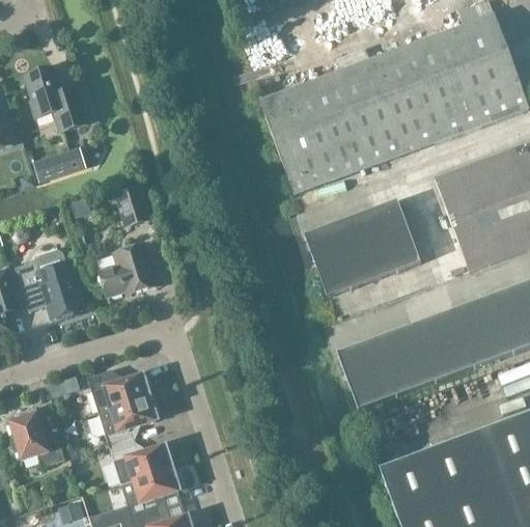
[(495,12),(259,100),(295,193),(529,106),(495,12)]
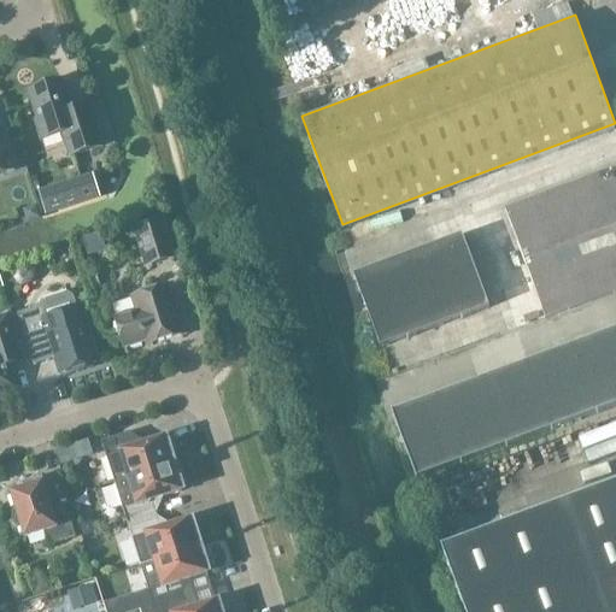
[(63,76),(30,87),(39,116),(36,116),(42,135),(63,129),(71,152),(104,142),(91,100),(71,106),(63,76)]
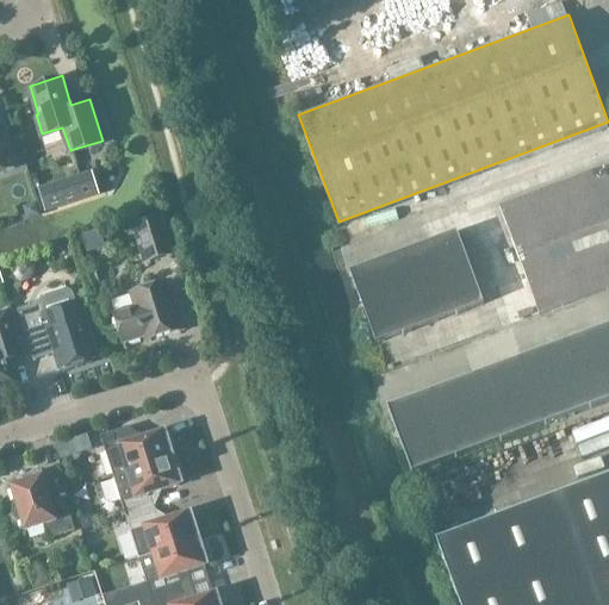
[(0,168),(14,164),(4,130),(0,131),(0,168)]
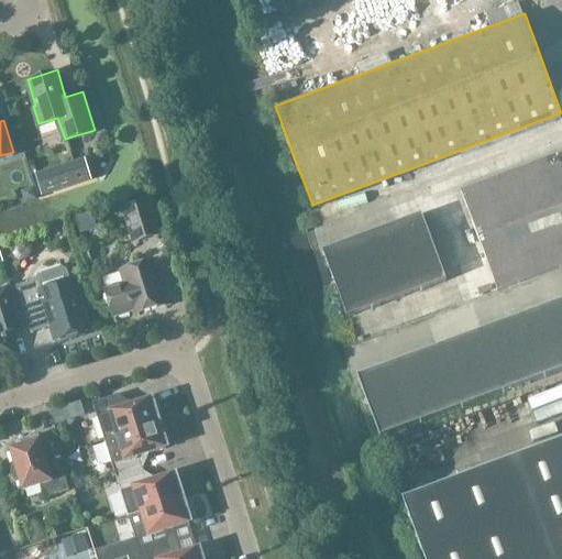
[(560,226),(561,225),(561,149),(536,160),(560,226)]
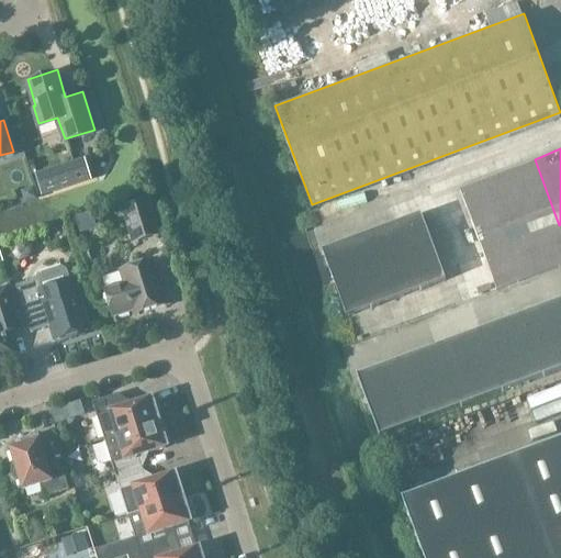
[(515,204),(527,237),(539,270),(560,261),(560,230),(559,225),(535,159),(503,171),(515,204)]
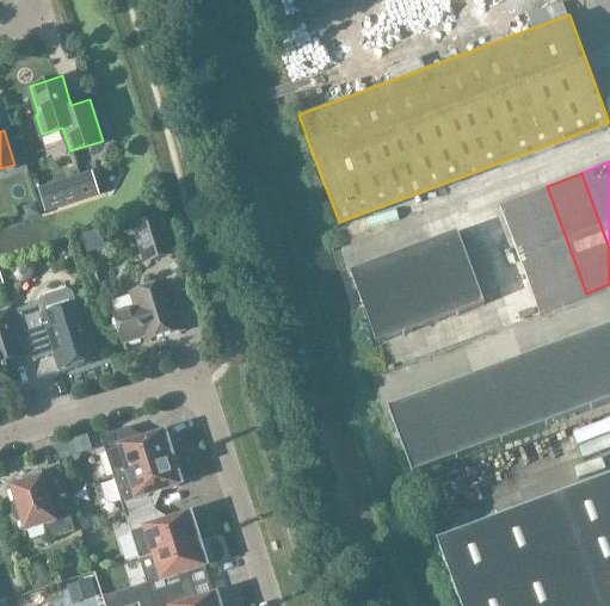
[(500,203),(513,240),(560,222),(547,186),(500,203)]
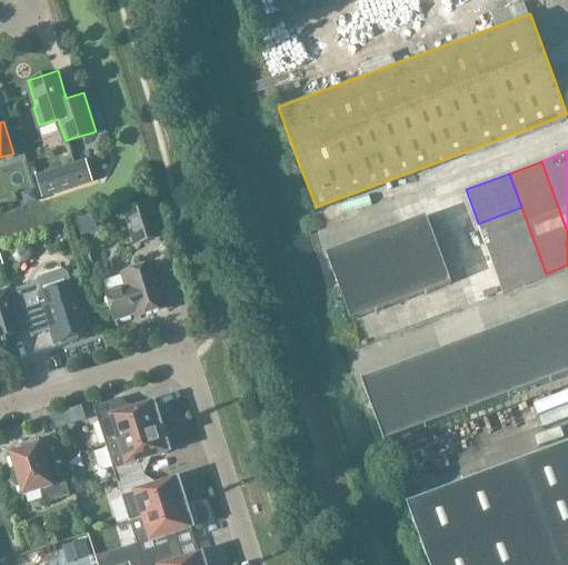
[(161,235),(150,200),(125,208),(136,243),(161,235)]
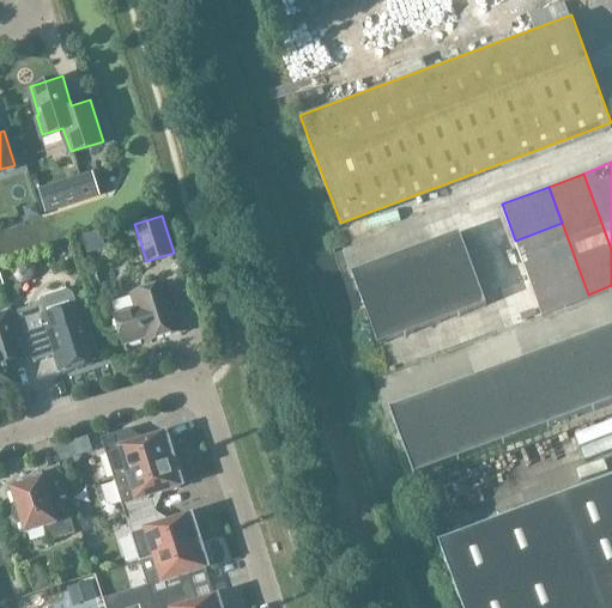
[(562,223),(515,241),(528,275),(575,259),(562,223)]
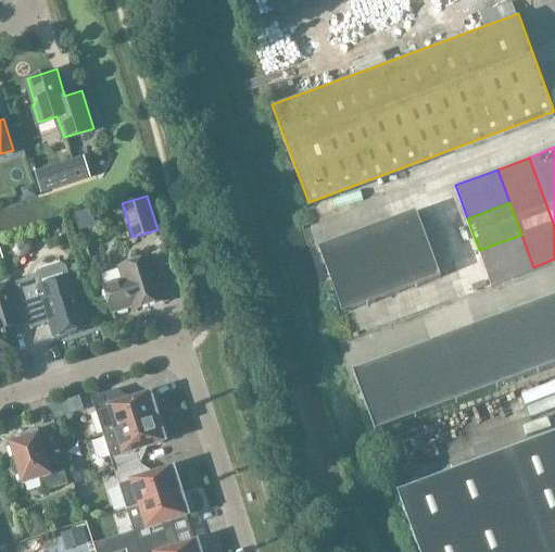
[(404,250),(428,241),(416,209),(392,217),(404,250)]
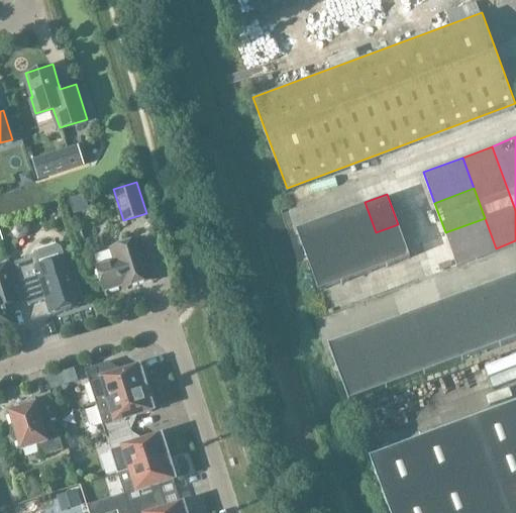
[(365,202),(341,210),(353,241),(376,232),(365,202)]
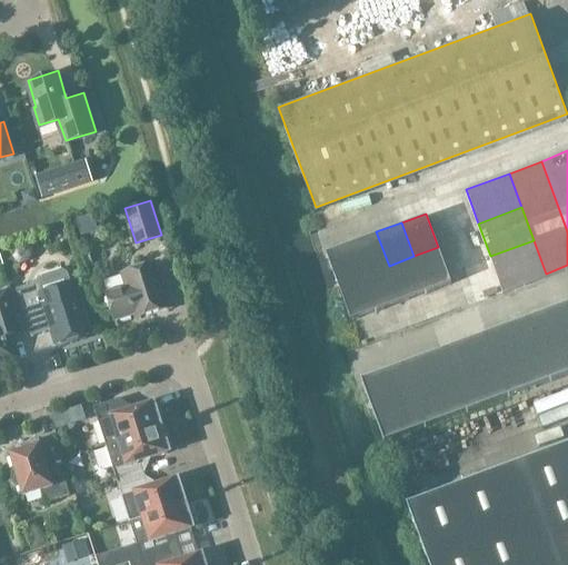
[(376,231),(351,240),(364,275),(389,266),(376,231)]
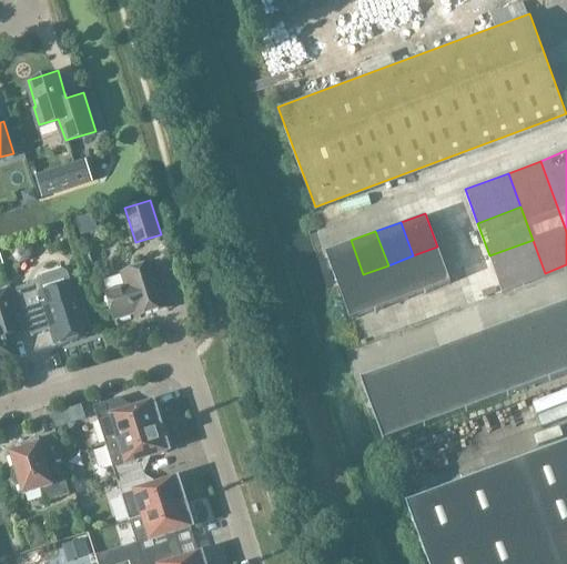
[(155,242),(160,268),(170,267),(164,240),(155,242)]
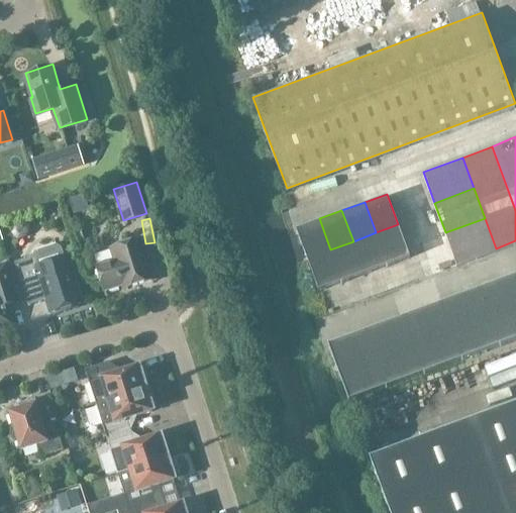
[(330,249),(319,218),(296,227),(307,258),(330,249)]
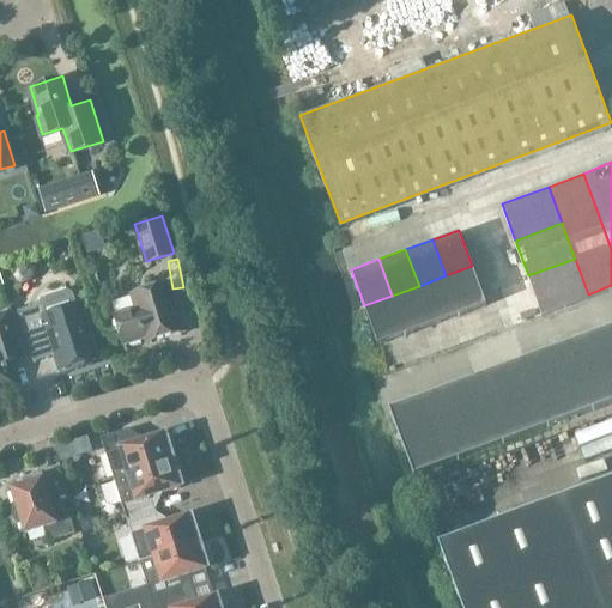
[(575,259),(528,275),(541,311),(588,295),(575,259)]
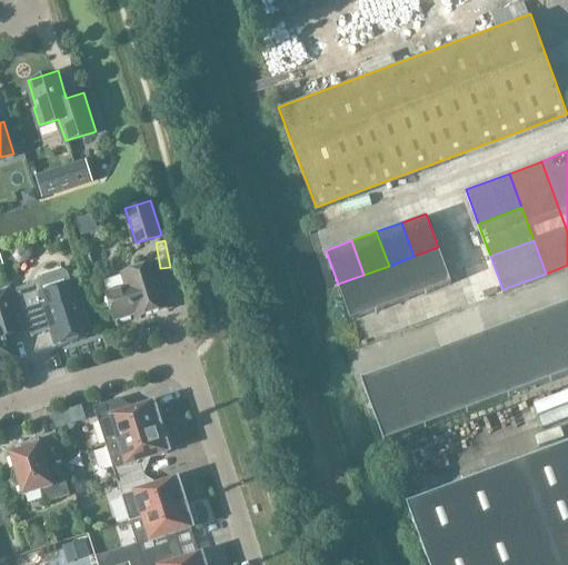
[(414,256),(426,289),(450,280),(438,247),(414,256)]
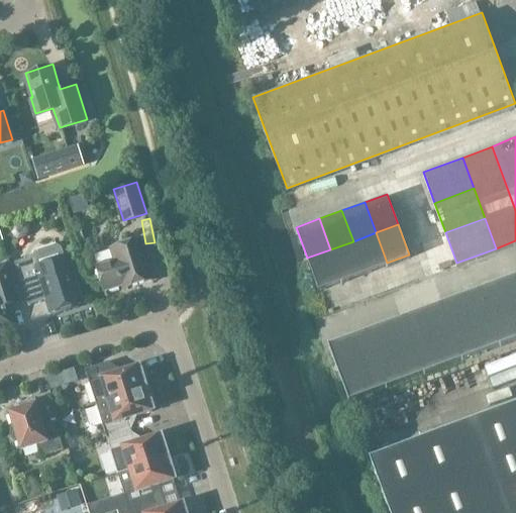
[(353,241),(365,271),(387,263),(376,232),(353,241)]
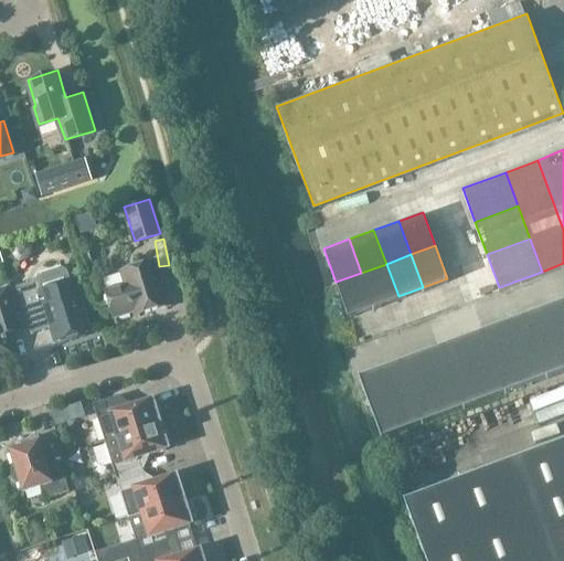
[(168,303),(153,258),(121,270),(126,282),(106,287),(115,315),(134,308),(136,313),(168,303)]
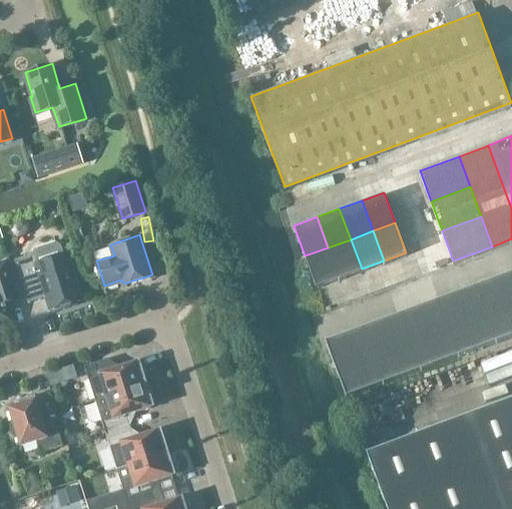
[(328,247),(339,278),(362,269),(351,239),(328,247)]
